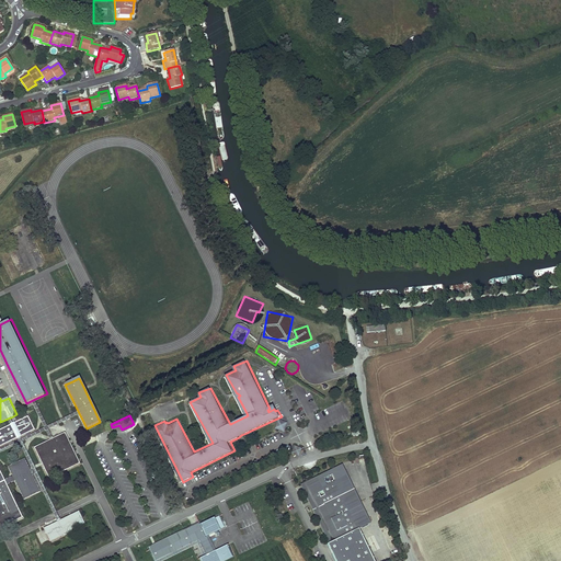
[(12,424),(0,430),(0,446),(35,431),(27,416),(12,424)]
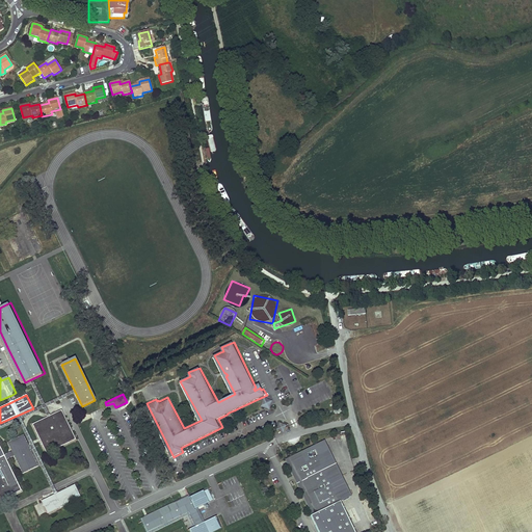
[(272,401),(264,398),(260,407),(268,409),(269,410),(272,401)]
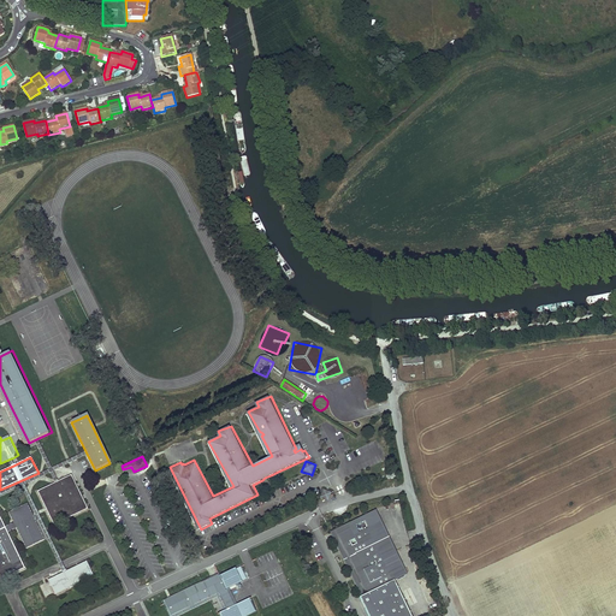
[(57,481),(37,492),(46,509),(54,526),(88,509),(71,475),(57,481)]
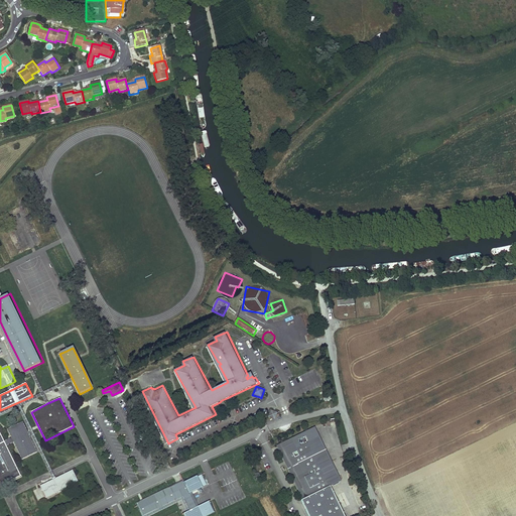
[(271,408),(269,415),(273,417),(276,418),(277,415),(278,411),(271,408)]
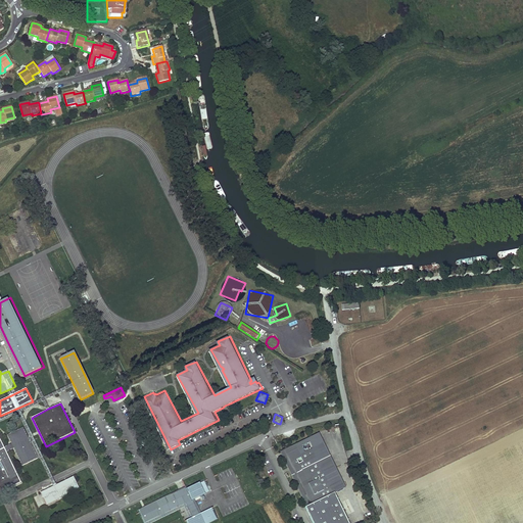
[(24,429),(8,436),(13,446),(22,466),(38,459),(29,440),(24,429)]
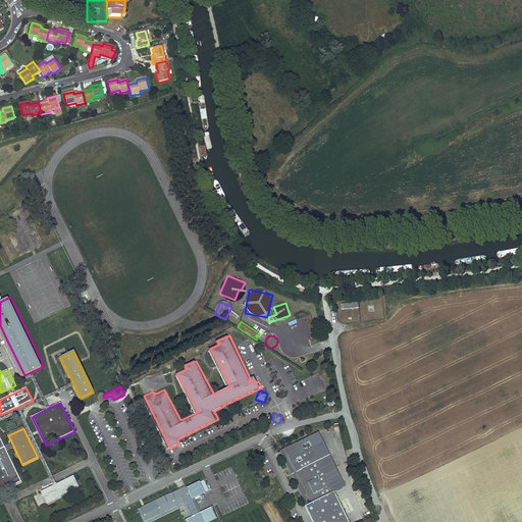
[(280,453),(292,475),(330,456),(318,433),(280,453)]
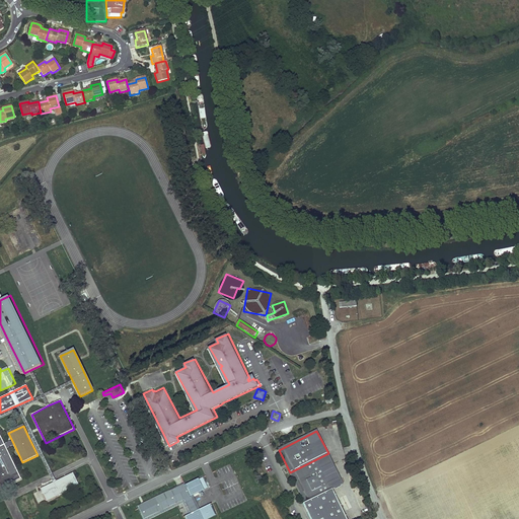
[(0,485),(1,489),(21,478),(5,446),(0,436),(0,485)]
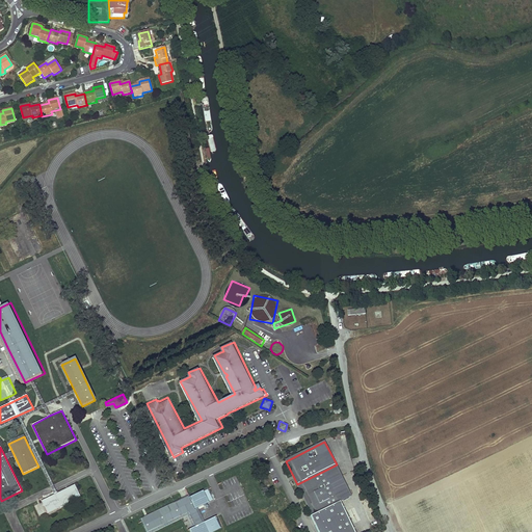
[(337,464),(297,484),(312,514),(320,531),(356,531),(342,502),(352,496),(337,464)]
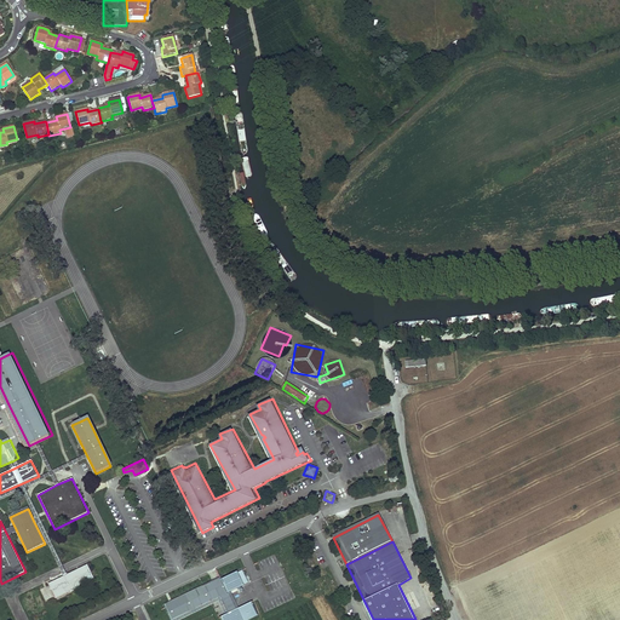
[(65,575),(49,584),(56,598),(95,580),(87,566),(65,575)]
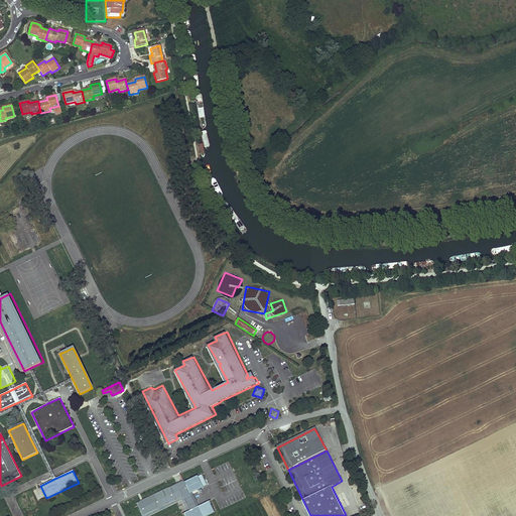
[(142,503),(139,504),(144,515),(184,496),(190,510),(184,513),(185,515),(202,515),(198,506),(197,507),(196,505),(197,504),(192,494),(190,495),(189,493),(191,492),(207,485),(202,475),(185,482),(176,486),(175,485),(141,501),(142,503)]
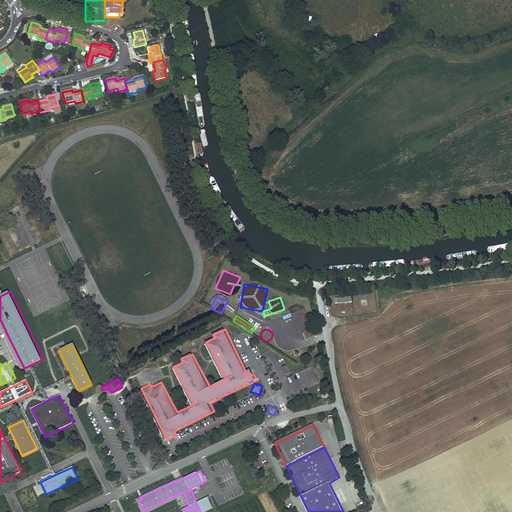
[(38,496),(44,493),(40,483),(33,486),(38,496)]
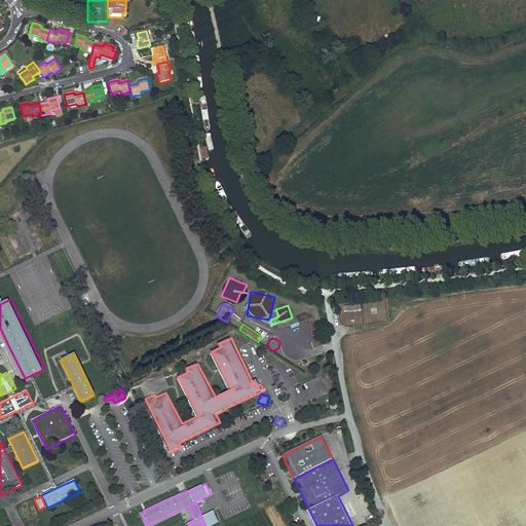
[(201,516),(205,525),(208,525),(220,521),(214,510),(201,516)]
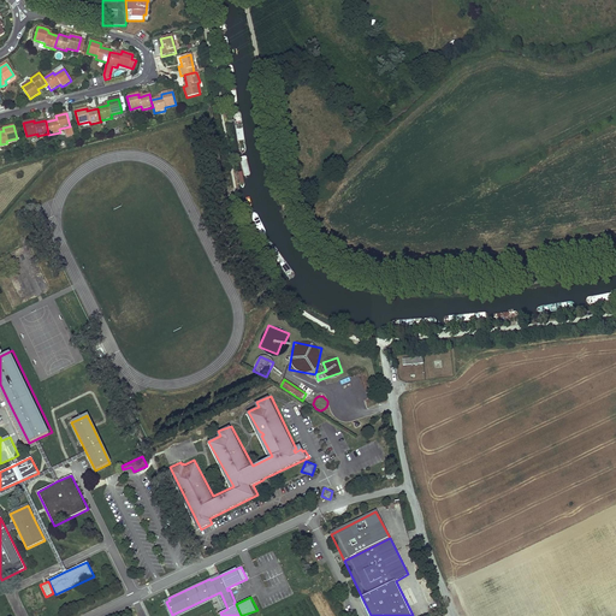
All buildings are outlined.
